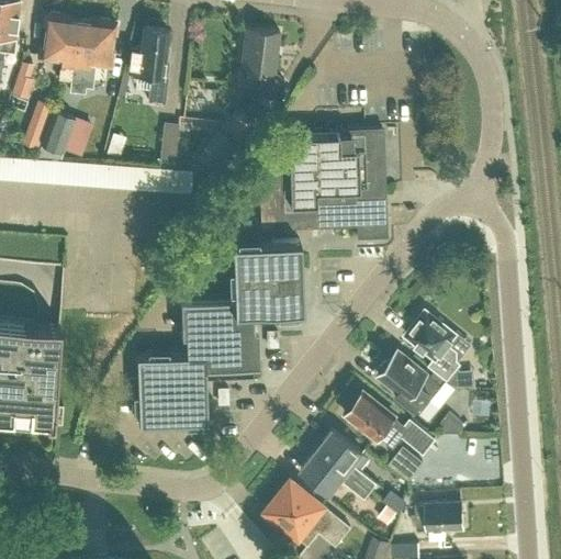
[(0,0),(0,48),(13,51),(20,0),(0,0)]
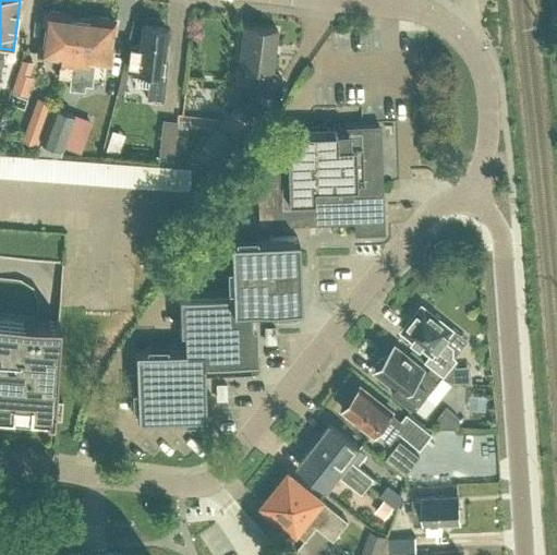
[(72,81),(80,19),(60,16),(60,13),(49,12),(49,15),(46,14),(41,55),(60,57),(59,62),(64,63),(63,69),(60,69),(59,79),(72,81)]
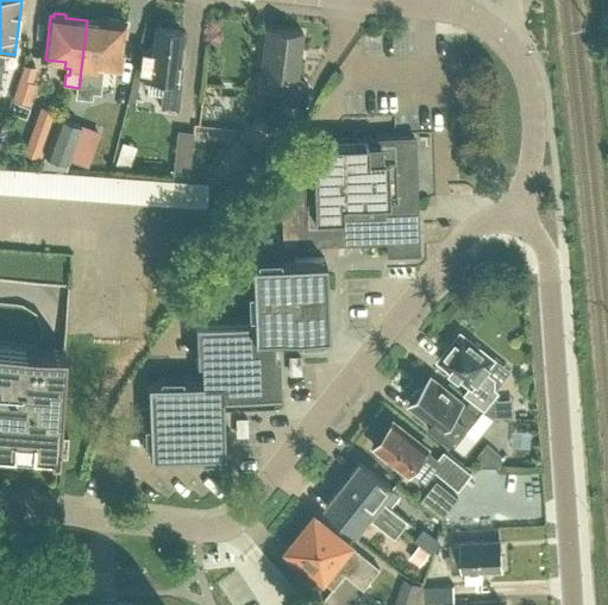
[(108,23),(87,20),(79,88),(81,88),(80,99),(96,101),(96,94),(105,95),(108,67),(123,68),(124,57),(127,58),(131,26),(119,24),(120,20),(108,19),(108,23)]
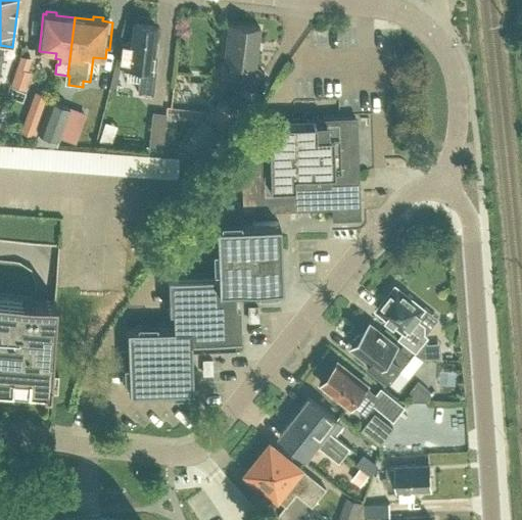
[(153,55),(156,28),(134,25),(131,45),(123,44),(120,66),(142,69),(139,94),(154,96),(156,72),(151,71),(152,67),(156,67),(157,57),(153,55)]
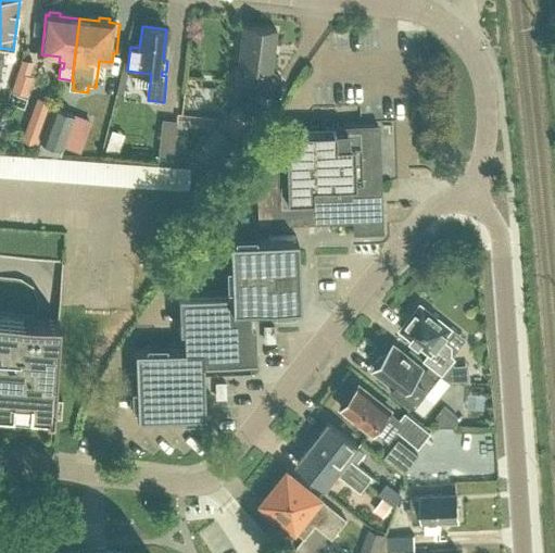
[(267,99),(281,79),(273,73),(277,32),(243,27),(239,68),(266,72),(266,73),(254,89),(267,99)]
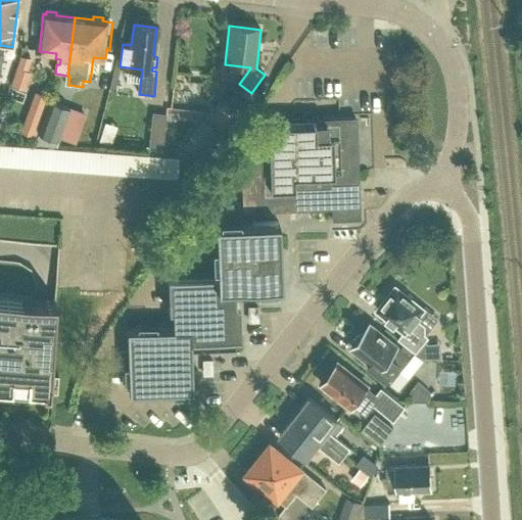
[(101,123),(73,115),(75,110),(49,101),(37,135),(60,141),(62,137),(67,138),(65,141),(94,149),(96,143),(96,144),(101,123)]
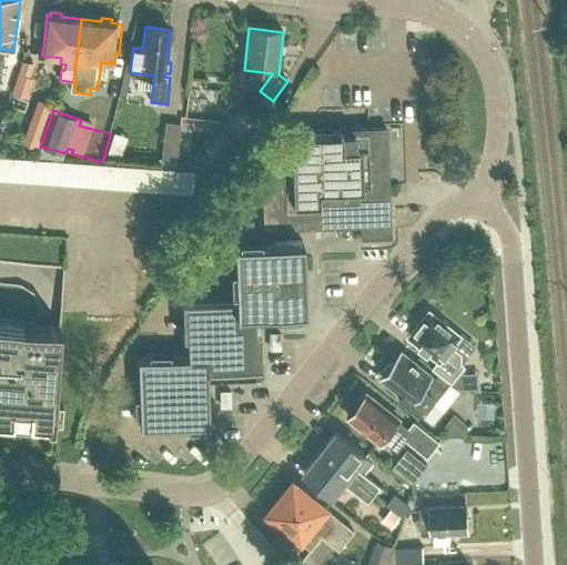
[(40,142),(48,120),(36,115),(28,138),(40,142)]
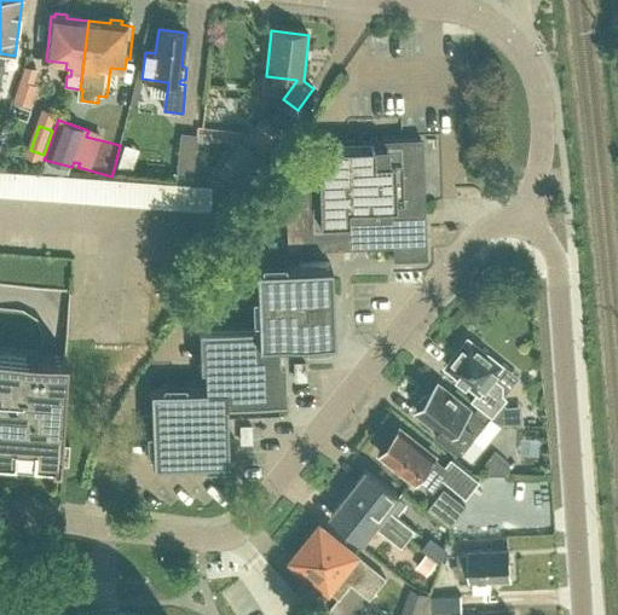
[(194,180),(197,137),(182,135),(178,178),(194,180)]
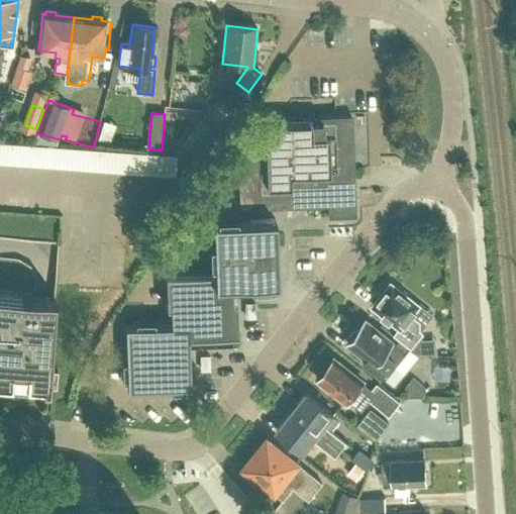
[(328,207),(329,207),(329,218),(355,217),(354,192),(329,192),(329,180),(343,180),(354,179),(354,178),(349,178),(347,119),(352,119),(352,118),(350,118),(326,119),(326,123),(266,124),(266,157),(258,157),(258,151),(239,151),(241,209),(250,209),(267,209),(310,207),(328,207)]
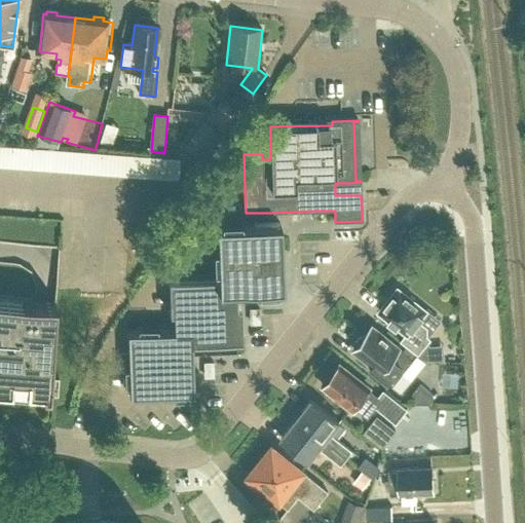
[(203,123),(185,149),(197,158),(216,133),(203,123)]
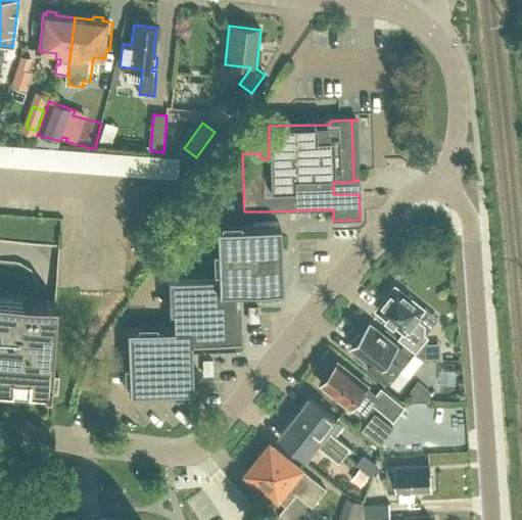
[(229,141),(215,132),(196,157),(210,168),(229,141)]
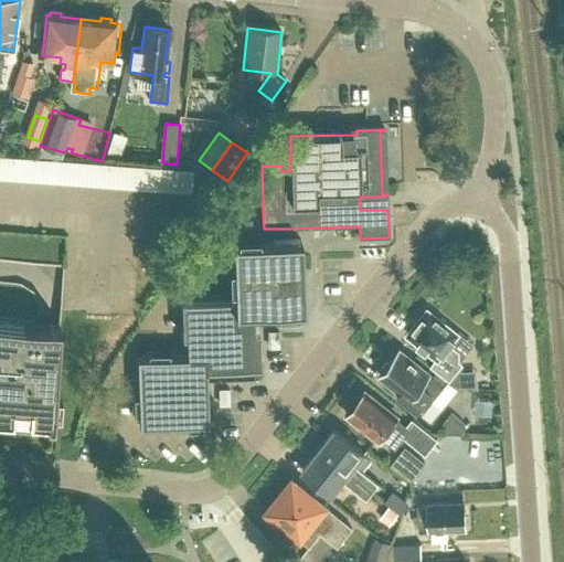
[(48,162),(0,158),(0,180),(46,184),(48,162)]
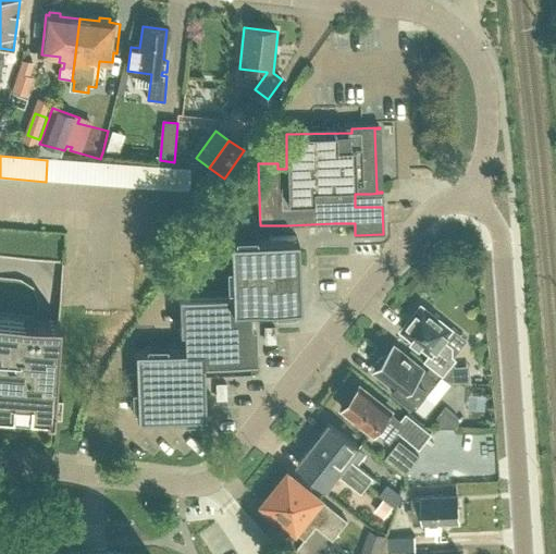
[(250,308),(299,307),(300,307),(298,253),(298,237),(287,238),(270,238),(260,238),(230,239),(231,280),(232,295),(220,295),(193,296),(183,296),(184,334),(185,351),(174,352),(136,353),(135,353),(137,408),(137,421),(182,420),(206,419),(205,394),(205,389),(205,380),(205,379),(204,365),(251,362),(252,362),(252,360),(251,324),(251,323),(250,308)]
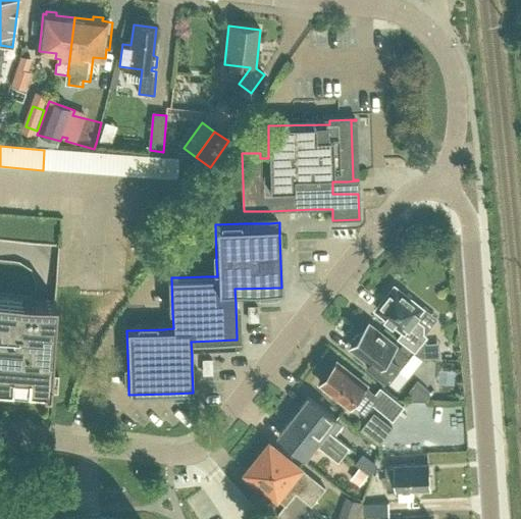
[(404,344),(416,353),(423,359),(437,360),(438,346),(428,345),(421,340),(426,334),(426,327),(417,319),(424,310),(397,289),(377,311),(396,326),(397,325),(405,332),(400,340),(404,344)]
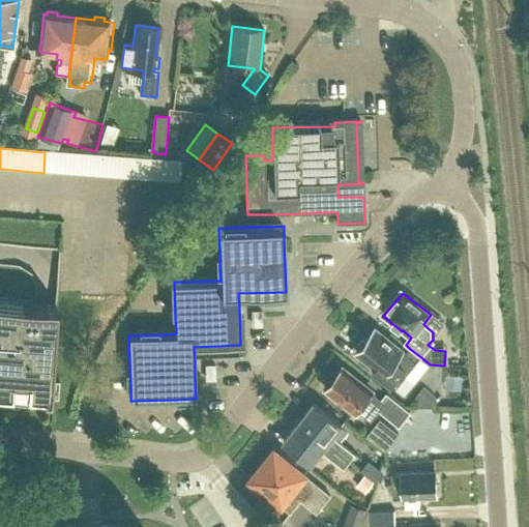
[(0,302),(0,394),(58,399),(59,381),(51,380),(56,306),(42,305),(0,302)]
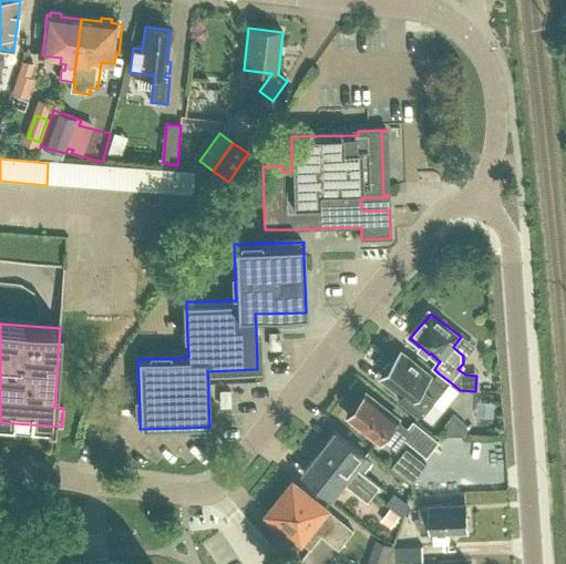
[(434,404),(446,390),(452,383),(439,373),(433,380),(431,378),(433,376),(421,366),(419,368),(401,354),(392,365),(389,366),(383,372),(383,376),(382,378),(403,396),(400,400),(420,417),(432,402),(434,404)]
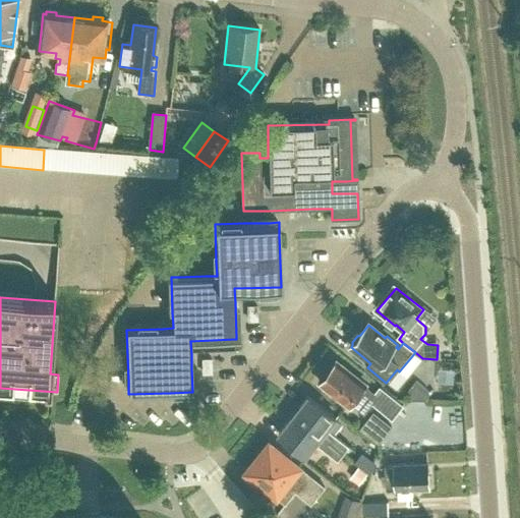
[(365,414),(379,398),(365,388),(366,386),(338,363),(336,365),(333,365),(329,371),(329,375),(322,384),(336,396),(334,398),(347,409),(352,403),(365,414)]
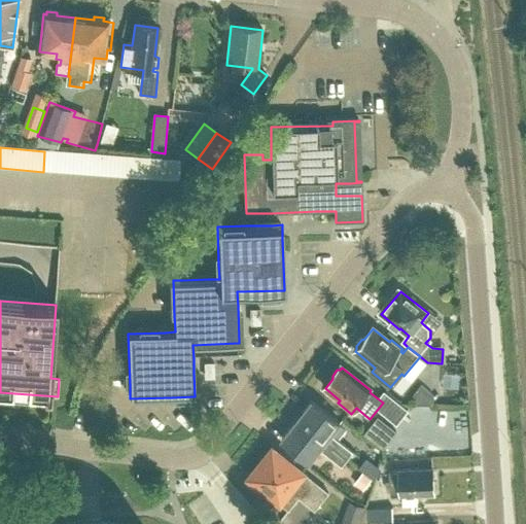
[(415,406),(432,406),(435,397),(423,386),(411,393),(415,406)]
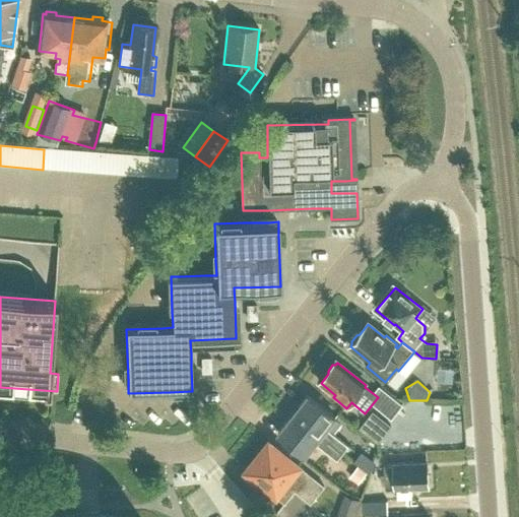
[(295,415),(344,456),(349,449),(328,431),(337,419),(309,397),(295,415)]
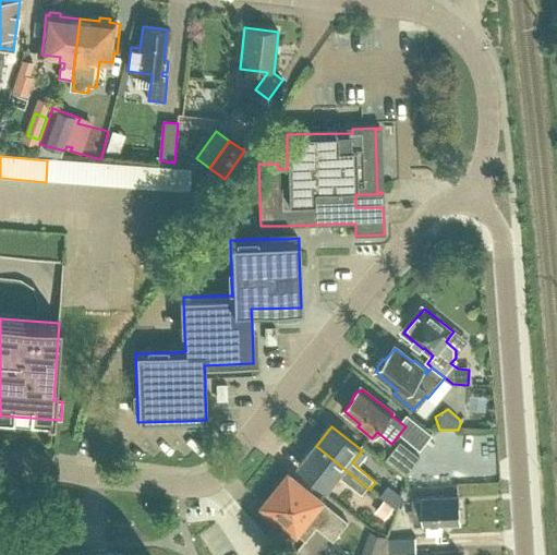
[(407,478),(422,459),(401,443),(385,463),(407,478)]
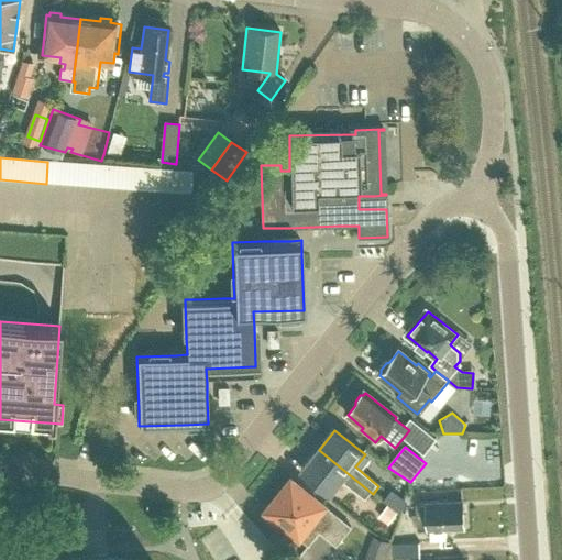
[(366,501),(373,494),(319,450),(302,471),(332,495),(342,482),(366,501)]
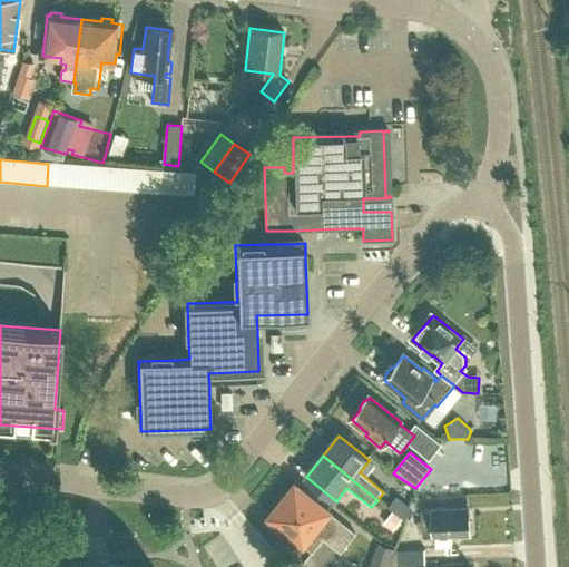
[(324,539),(342,554),(356,536),(296,487),(273,517),(292,533),(292,536),(298,540),(302,540),(305,543),(316,550),(324,539)]
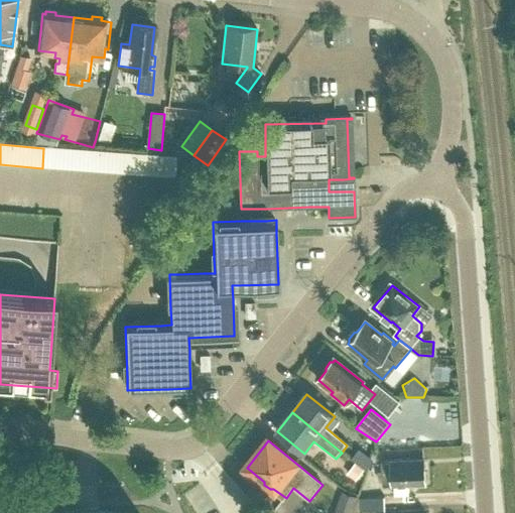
[(409,496),(409,487),(426,486),(424,461),(382,463),(384,488),(396,487),(396,496),(409,496)]
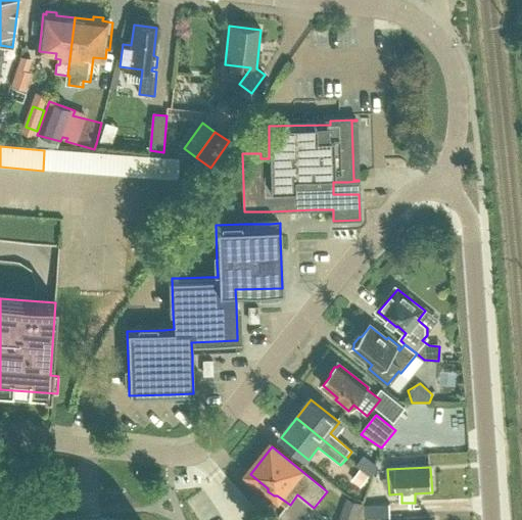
[(357,519),(363,506),(347,498),(338,519),(357,519)]
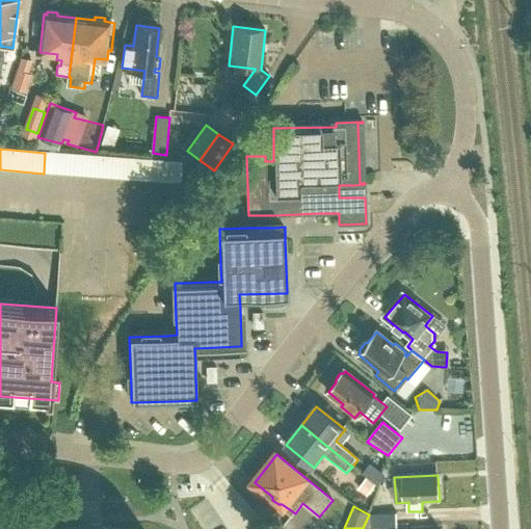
[(397,513),(370,514),(365,528),(381,528),(398,527),(397,513)]
